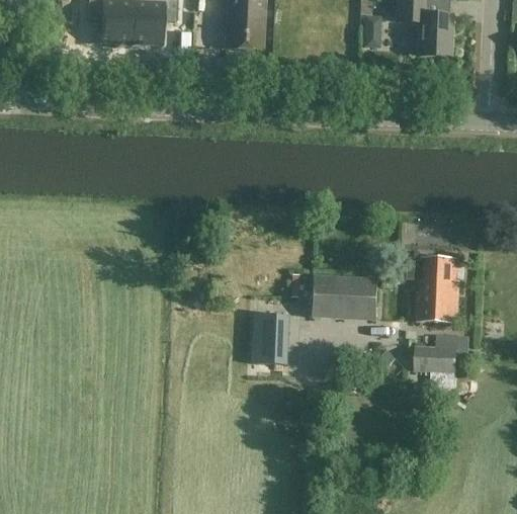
[(59,0),(59,11),(75,11),(75,0),(59,0)]
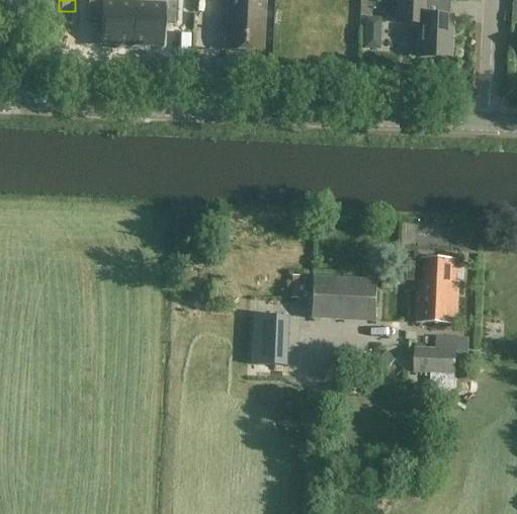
[(101,43),(116,44),(116,48),(132,48),(134,0),(88,0),(88,18),(102,18),(101,43)]
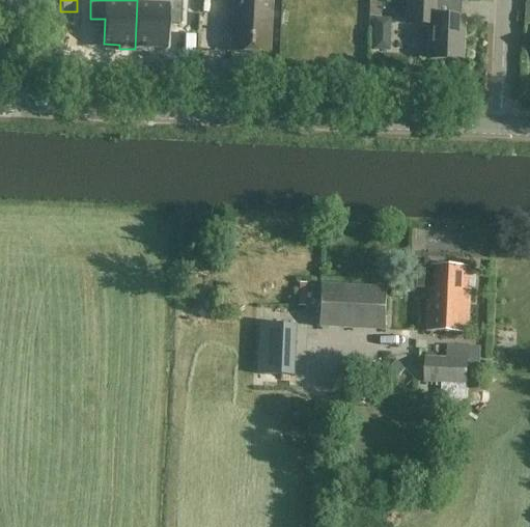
[(137,0),(135,49),(149,50),(150,46),(166,47),(167,22),(182,22),(183,0),(137,0)]
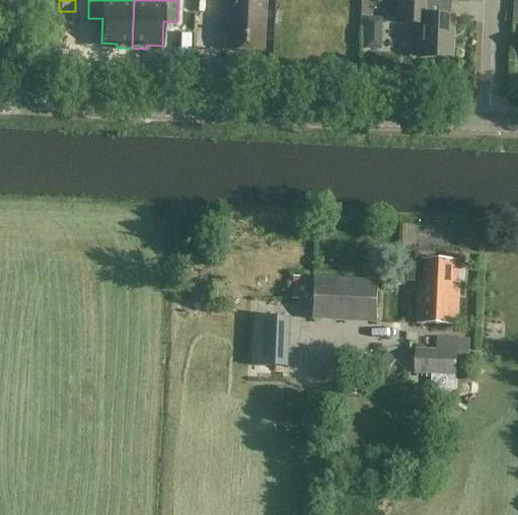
[(228,0),(226,48),(263,50),(265,0),(228,0)]
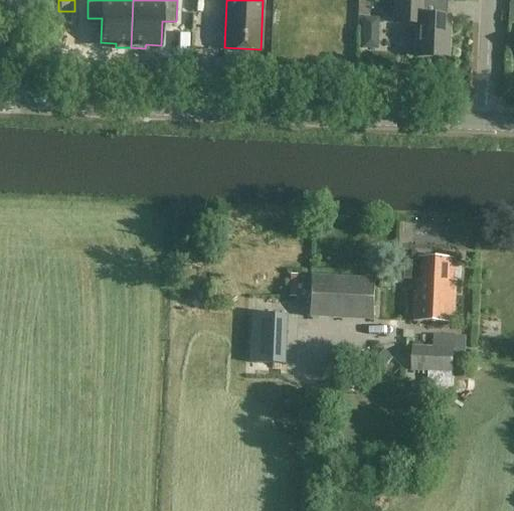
[(395,0),(394,20),(417,21),(415,54),(448,56),(450,14),(423,13),(423,0),(395,0)]
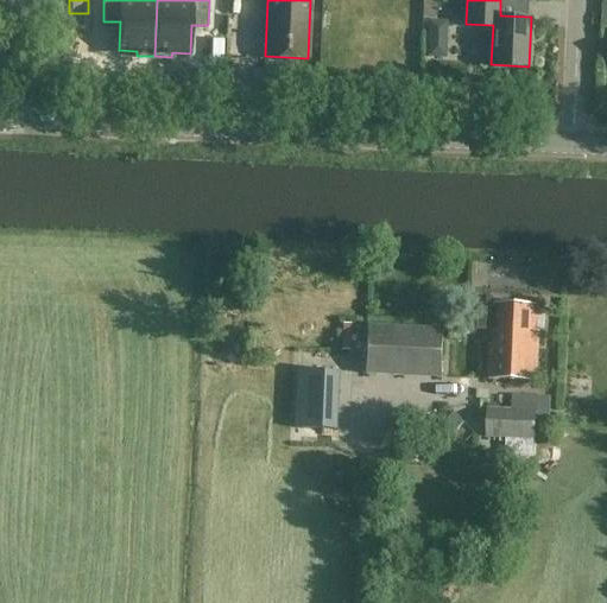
[(495,300),(495,306),(480,305),(480,327),(492,327),(489,376),(537,379),(539,328),(537,328),(538,303),(495,300)]
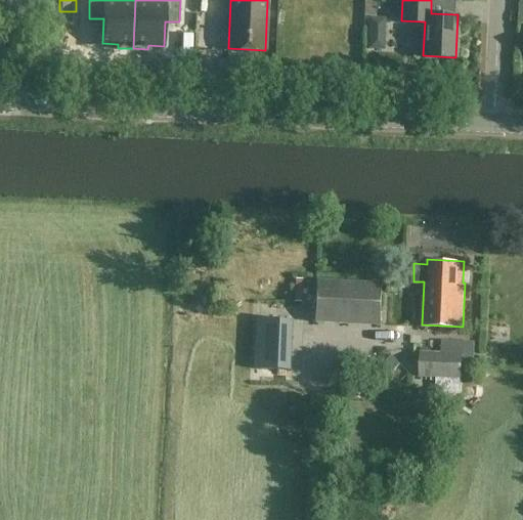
[(317,279),(315,320),(381,322),(383,282),(317,279)]
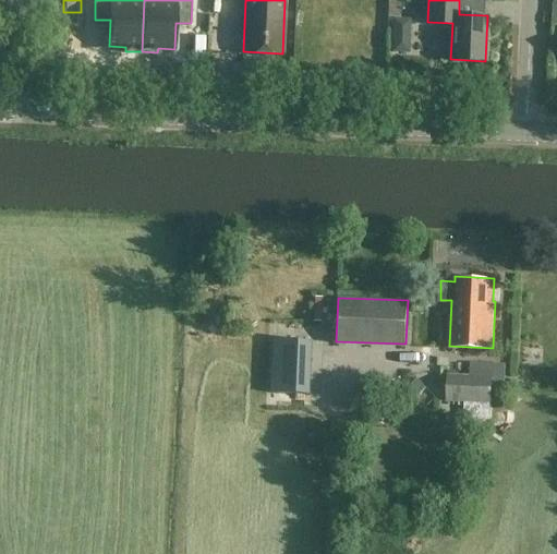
[(493,401),(493,374),(448,372),(447,399),(493,401)]
